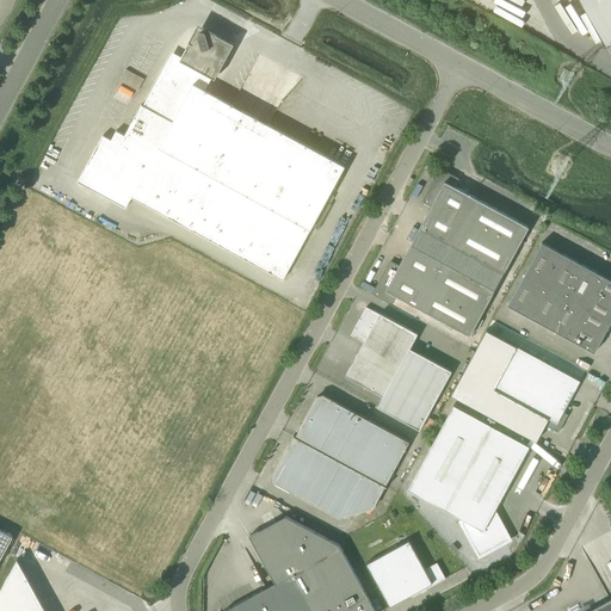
[(610,0),(584,0),(606,42),(610,39),(610,0)]
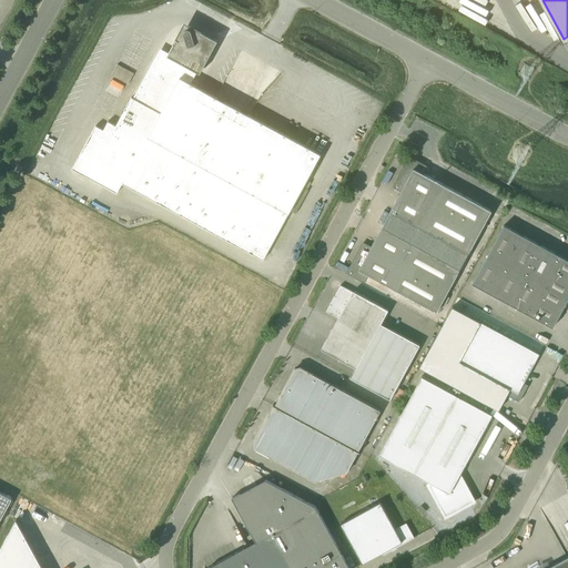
[(201,71),(217,40),(201,31),(200,33),(193,36),(192,31),(190,29),(186,28),(184,30),(184,33),(185,38),(179,40),(176,39),(168,56),(161,52),(135,99),(131,97),(115,125),(108,121),(103,130),(95,125),(72,169),(117,193),(122,183),(263,260),(321,154),(191,83),(198,72),(201,71)]
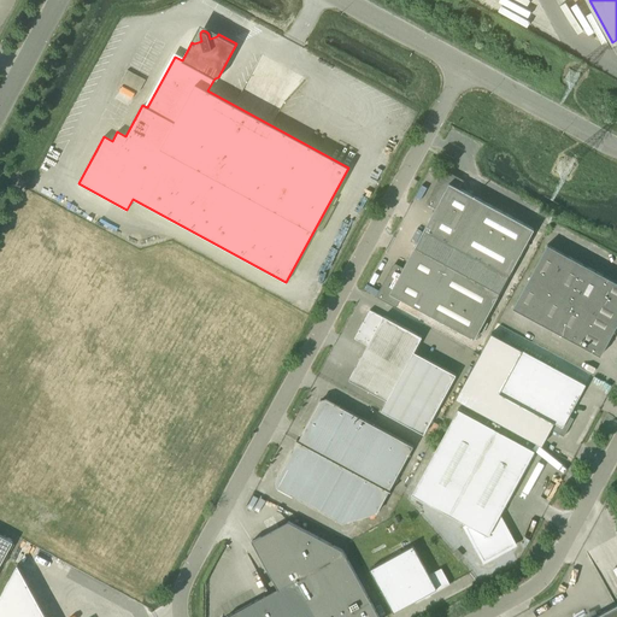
[(128,104),(134,92),(121,86),(115,98),(128,104)]
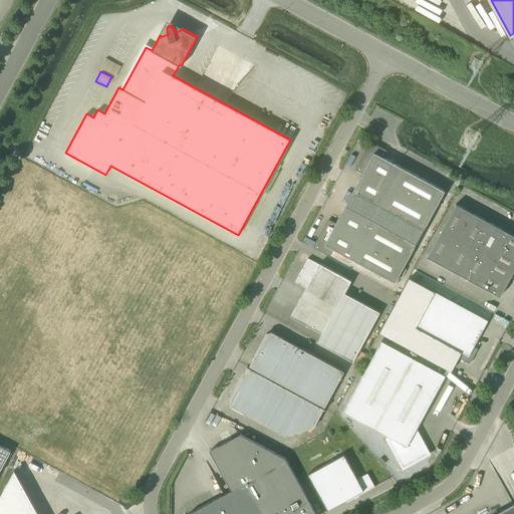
[(376,137),(378,132),(371,127),(368,133),(376,137)]
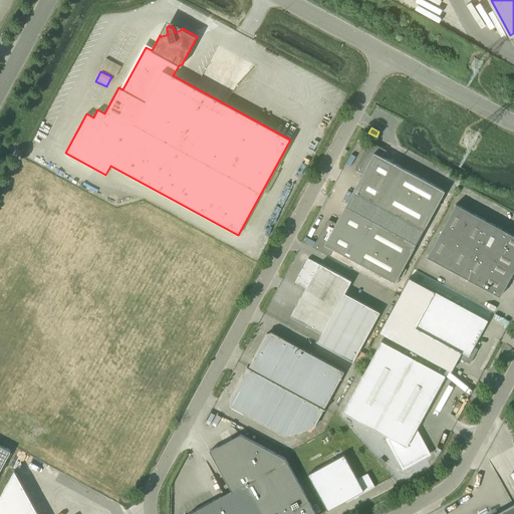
[(343,204),(345,205),(417,243),(424,229),(445,191),(383,157),(386,153),(386,151),(372,143),(369,144),(366,150),(367,152),(362,161),(360,161),(357,168),(357,170),(363,173),(353,191),(351,190),(343,204)]
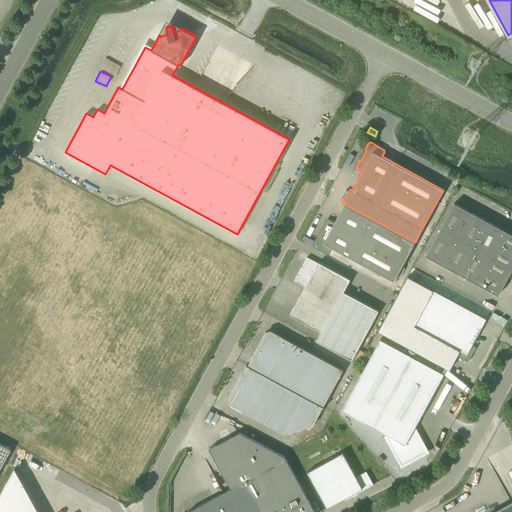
[(454,203),(440,229),(456,238),(471,211),(454,203)]
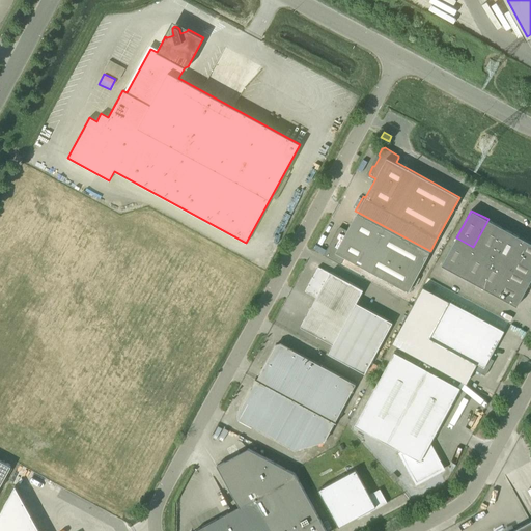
[(326,255),(339,262),(342,261),(344,257),(409,291),(430,251),(357,212),(346,231),(341,228),(338,228),(335,234),(336,238),(331,246),(329,247),(326,253),(326,255)]
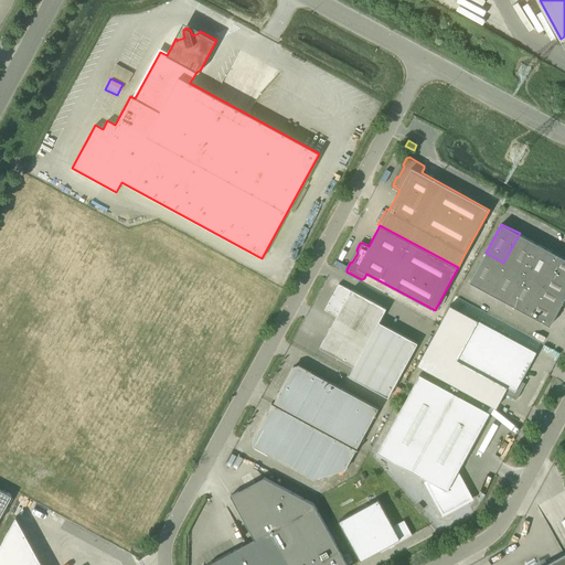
[(520,233),(503,263),(521,273),(536,243),(520,233)]
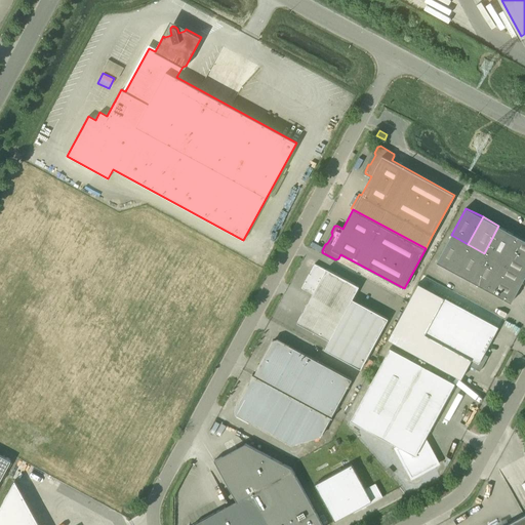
[(484,253),(500,261),(508,248),(515,235),(498,226),(484,253)]
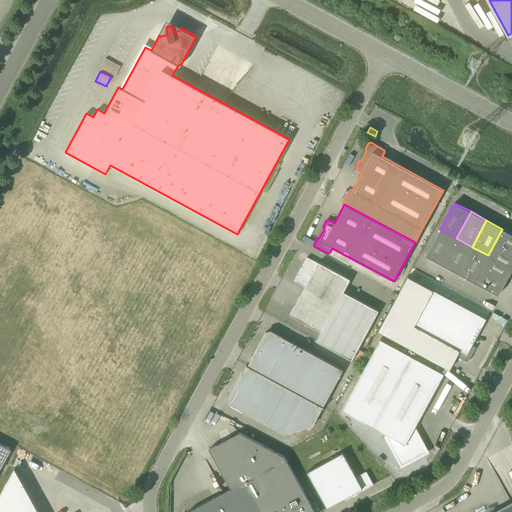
[(442,264),(456,238),(440,229),(426,255),(442,264)]
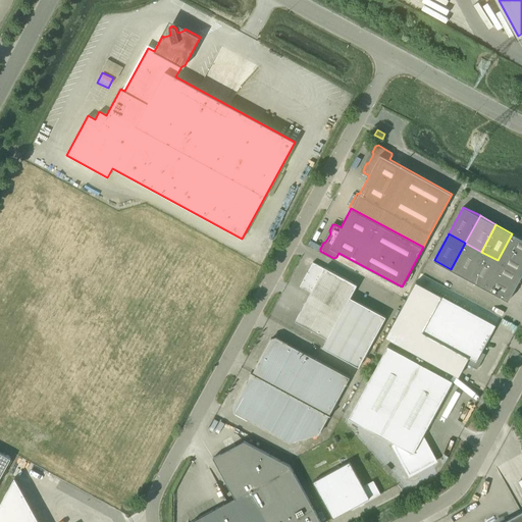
[(521,239),(512,233),(505,247),(521,256),(521,239)]
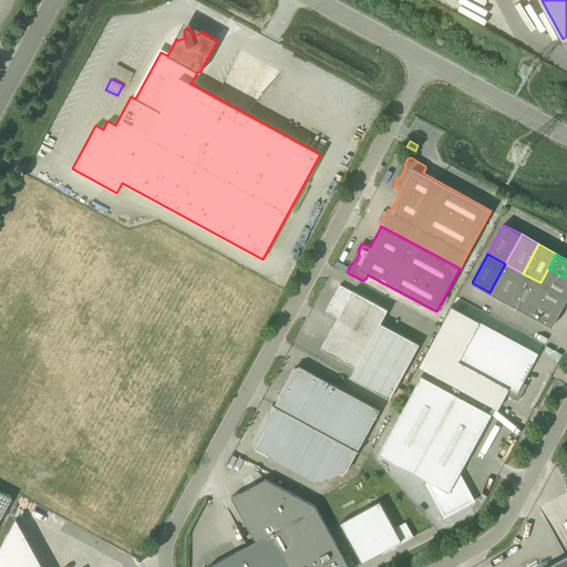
[(505,264),(490,292),(507,302),(523,274),(505,264)]
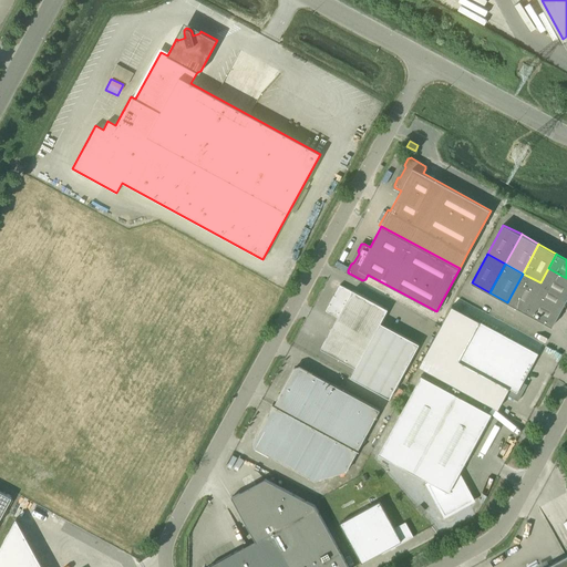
[(566,278),(548,268),(540,282),(566,297),(566,278)]
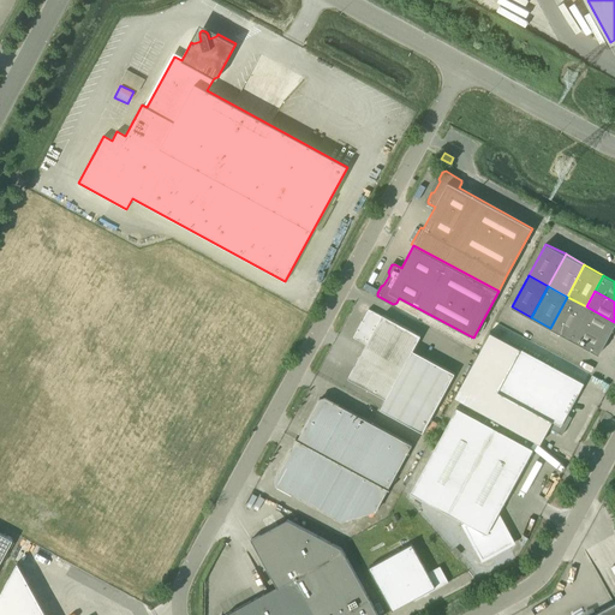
[(586,306),(567,297),(550,328),(568,338),(578,322),(586,306)]
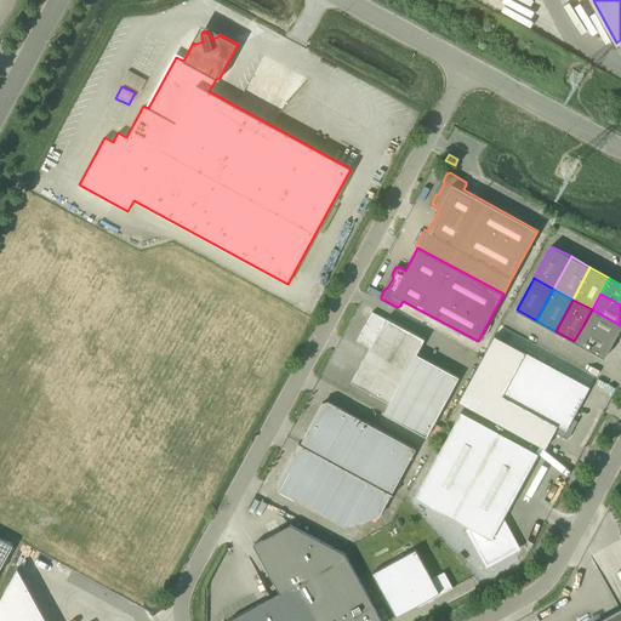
[(620,328),(620,325),(592,309),(584,325),(614,342),(620,328)]
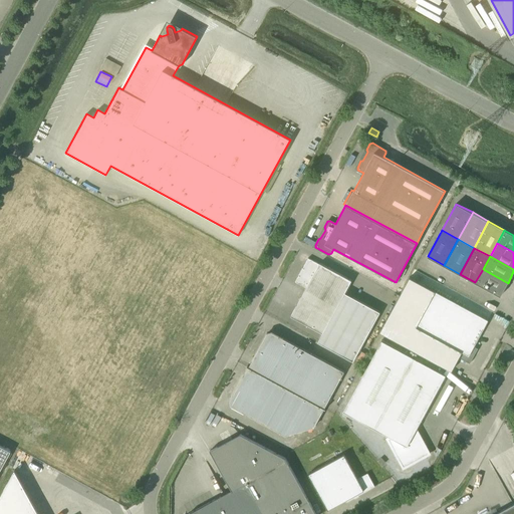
[(291,316),(322,333),(317,341),(353,361),(379,312),(344,292),(351,280),(320,263),(319,264),(308,258),(303,268),(302,268),(298,275),(299,275),(295,282),(306,287),(291,316)]
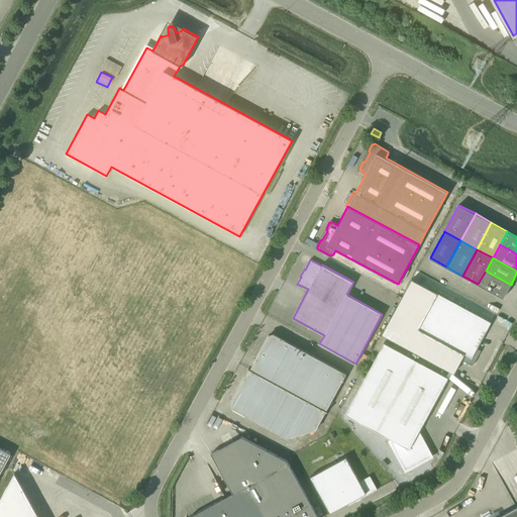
[(511,285),(486,271),(478,284),(504,298),(511,285)]
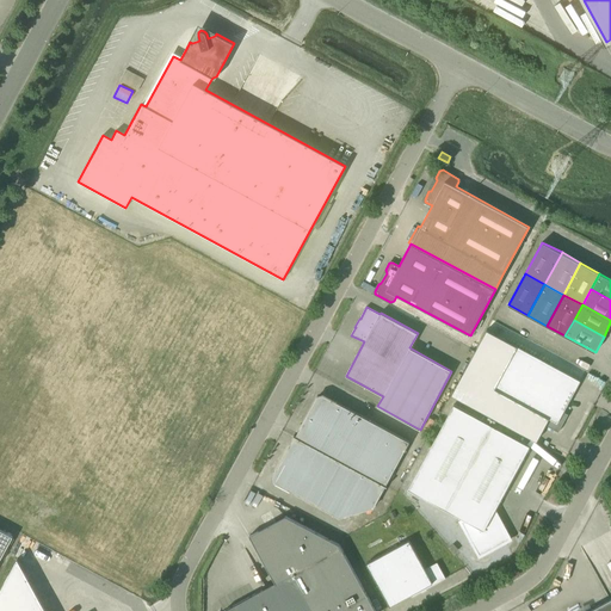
[(580,381),(518,346),(487,329),(451,395),(536,442),(545,425),(559,432),(568,414),(563,412),(580,381)]
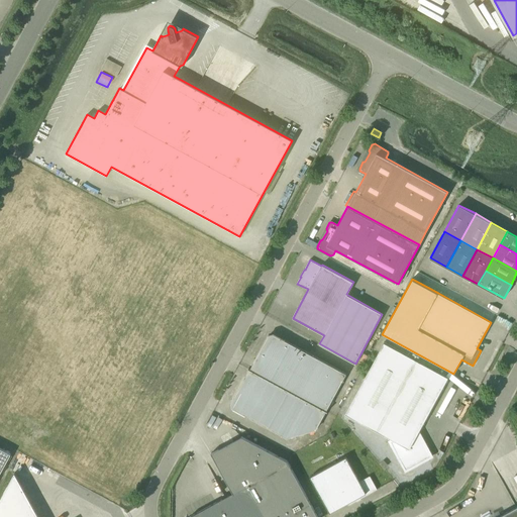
[(248,369),(326,411),(327,411),(328,411),(326,410),(346,374),(274,334),(274,335),(270,336),(269,336),(250,369),(248,369)]
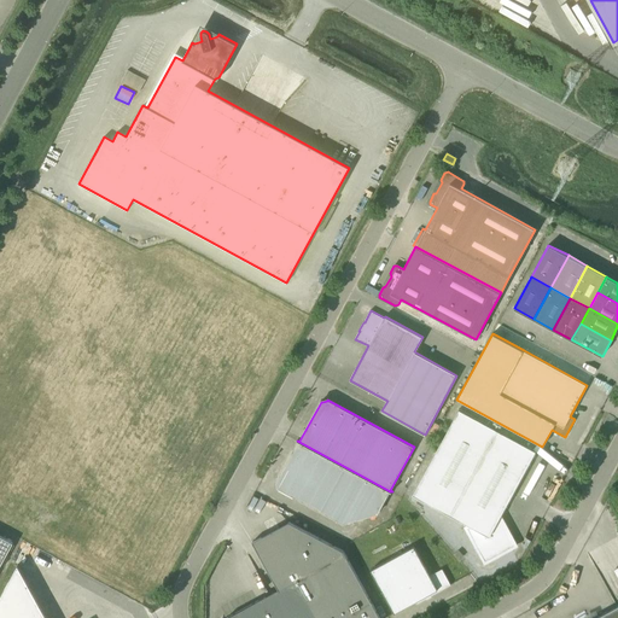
[(500,517),(536,452),(459,409),(413,495),(471,526),(467,528),(485,561),(511,548),(509,543),(513,541),(500,517)]
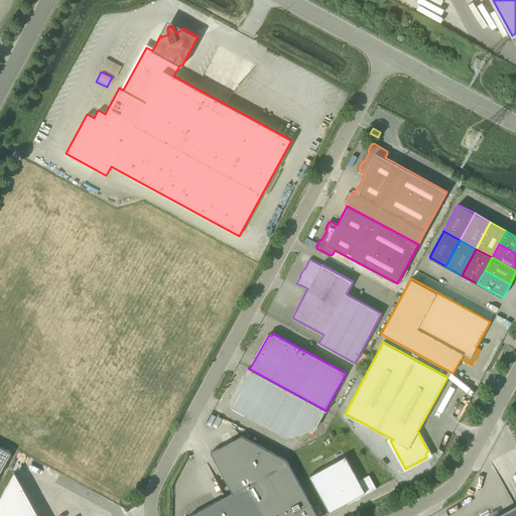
[(248,368),(249,369),(232,402),(233,403),(234,406),(233,408),(286,437),(315,428),(326,410),(248,368)]
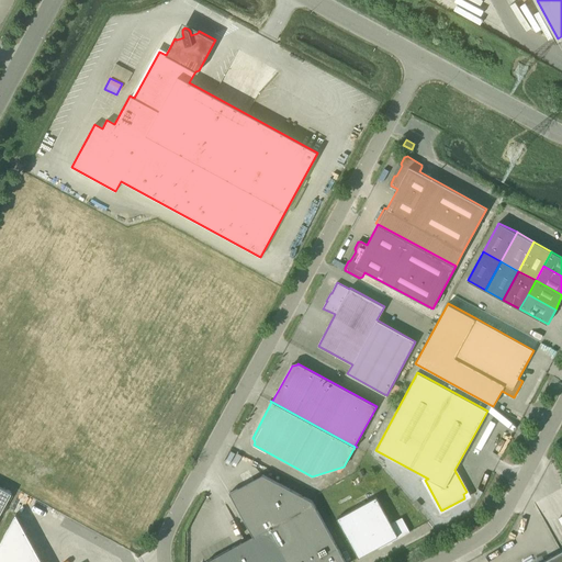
[(346,561),(313,501),(262,474),(229,493),(254,536),(206,561),(346,561)]
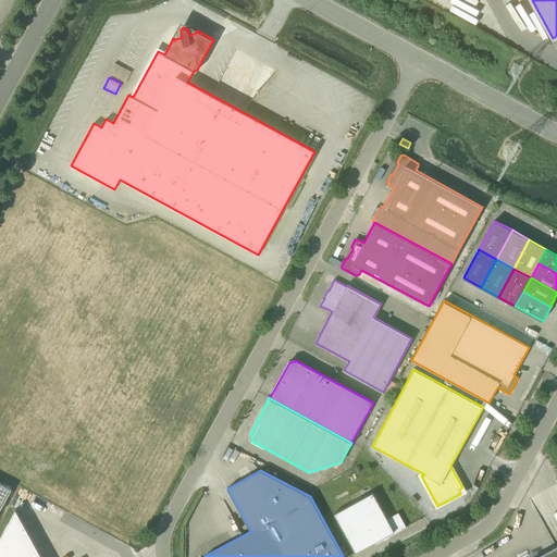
[(0,509),(12,490),(0,482),(0,509)]
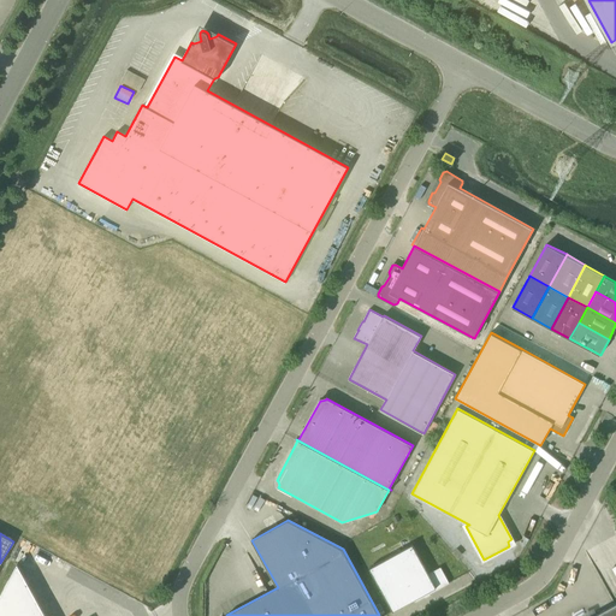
[(415,602),(450,582),(440,567),(428,574),(413,544),(369,568),(394,611),(414,599),(415,602)]
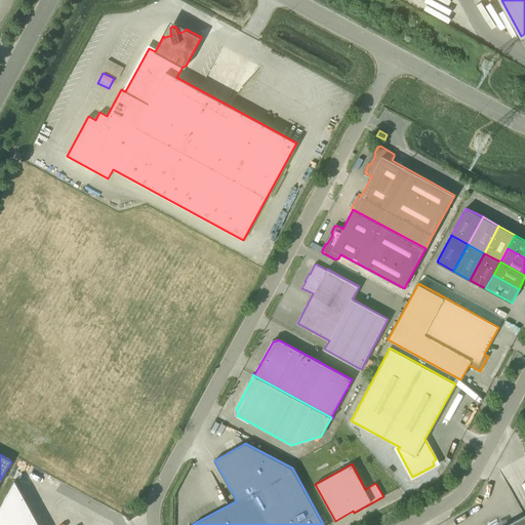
[(386,471),(391,476),(394,473),(390,468),(386,471)]
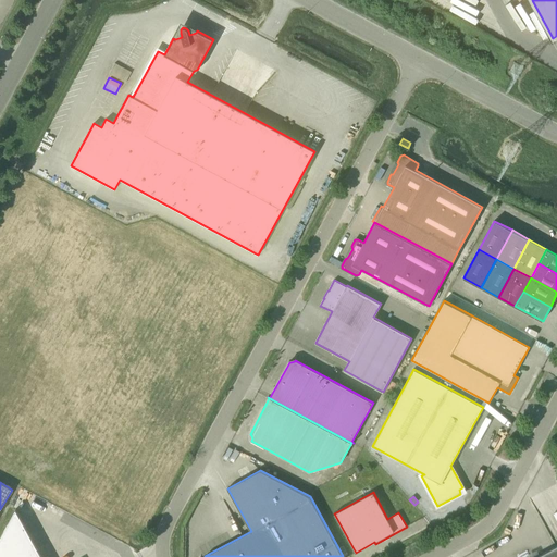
[(41,556),(15,509),(0,537),(0,556),(41,556)]
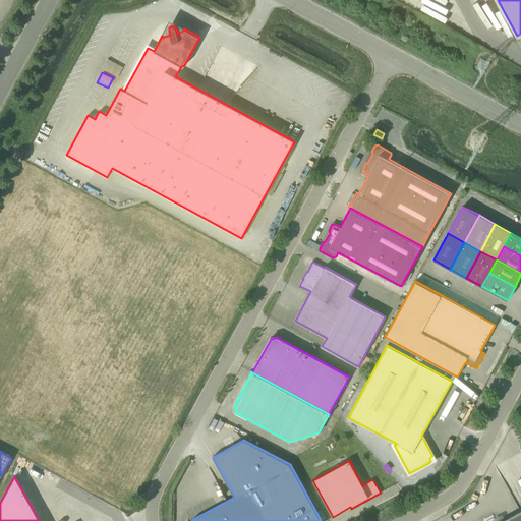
[(520,520),(520,510),(501,520),(520,520)]
